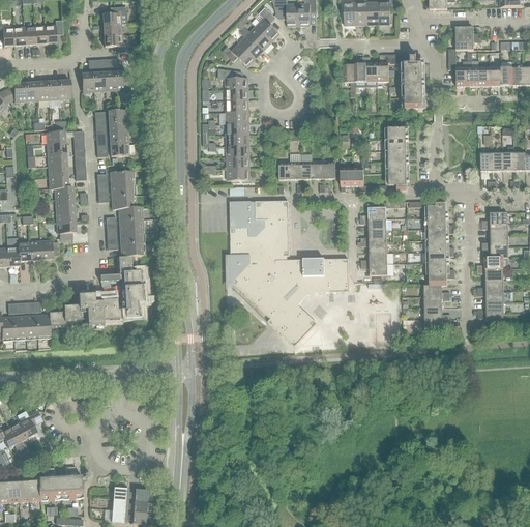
[(286,26),(298,26),(297,2),(287,2),(287,0),(272,0),(276,13),(286,12),(286,26)]
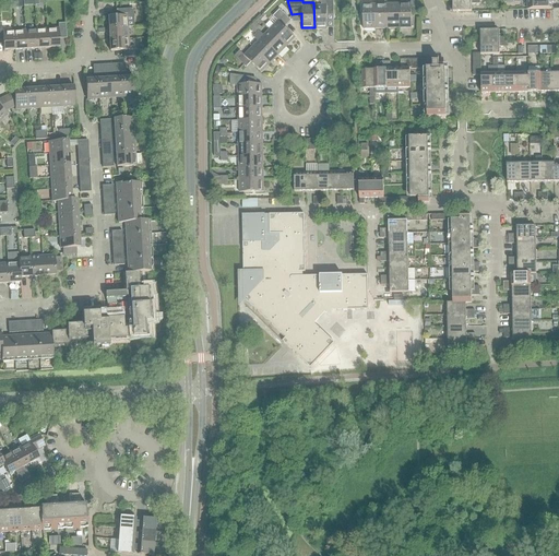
[(326,0),(326,2),(313,2),(314,27),(326,26),(326,11),(332,11),(332,0),(326,0)]
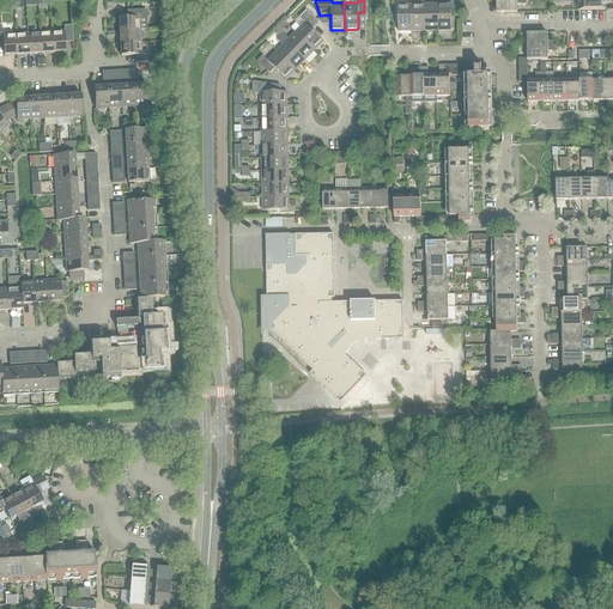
[(526,1),(526,0),(496,0),(496,10),(516,10),(516,1),(526,1)]
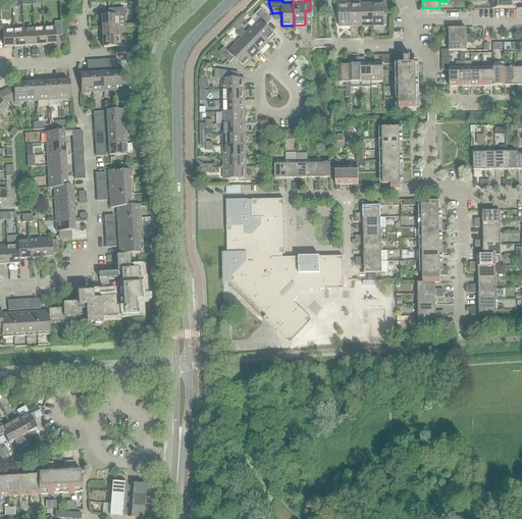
[(338,24),(350,23),(350,1),(337,1),(338,24)]
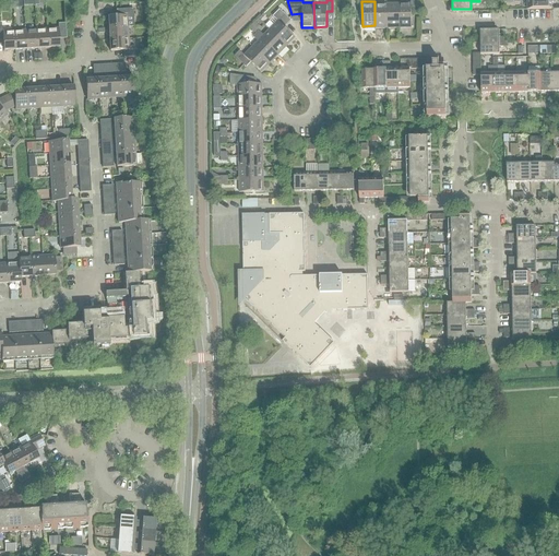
[(375,25),(387,25),(387,1),(375,1),(375,25)]
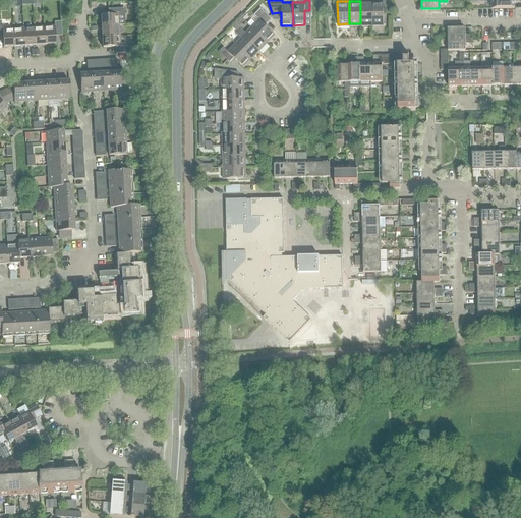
[(360,1),(360,23),(371,23),(370,1),(360,1)]
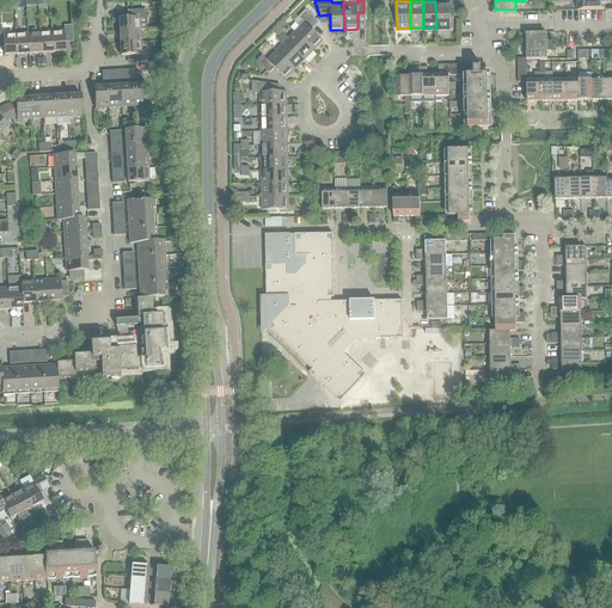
[(450,1),(435,1),(436,28),(450,28),(450,1)]
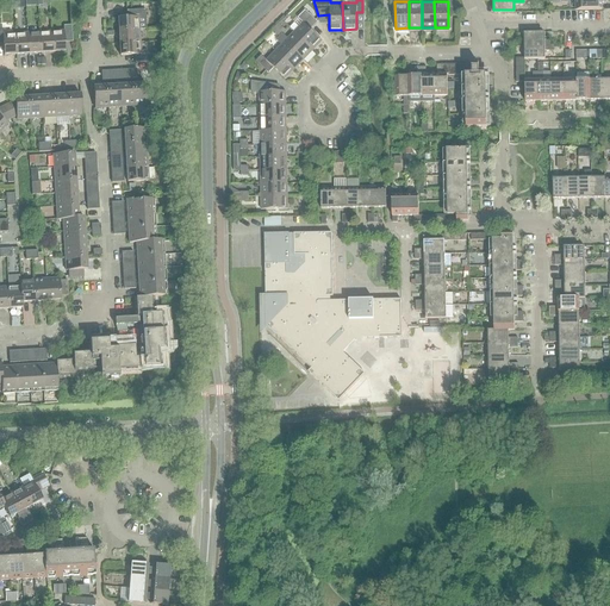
[(117,16),(118,27),(138,26),(138,25),(145,25),(144,13),(144,6),(139,7),(139,6),(125,7),(125,14),(117,16)]
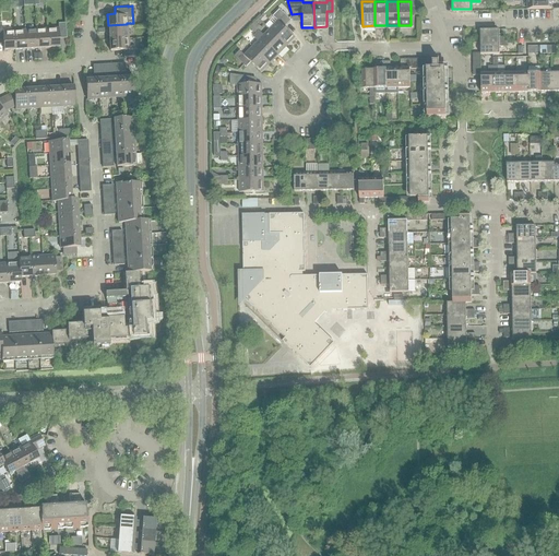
[(277,18),(269,26),(286,44),(295,35),(283,24),(290,18),(280,7),(273,14),(277,18)]
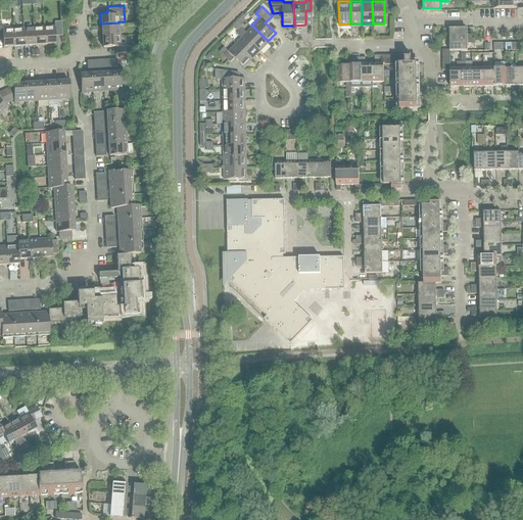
[(0,17),(0,36),(2,37),(3,45),(13,44),(12,27),(2,27),(1,18),(0,17)]
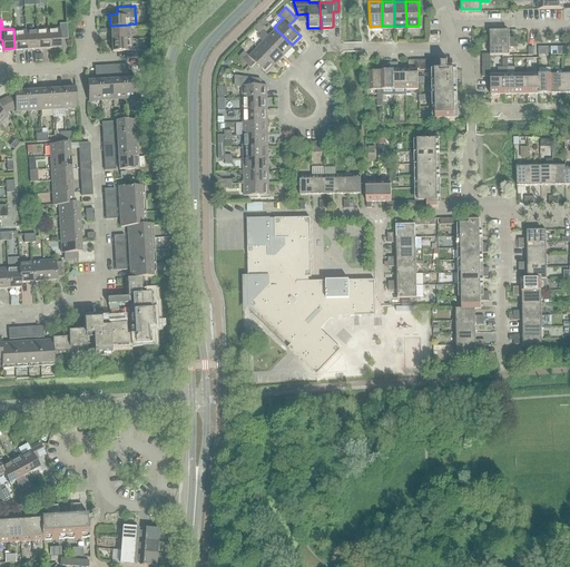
[(48,27),(49,46),(60,45),(60,37),(67,36),(66,20),(59,21),(59,26),(48,27)]
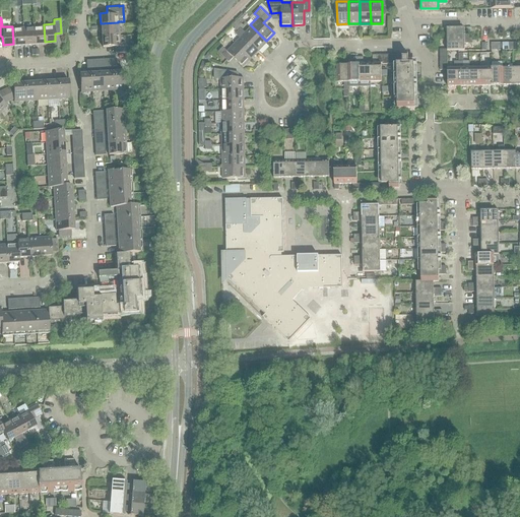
[(119,33),(118,22),(101,23),(102,34),(119,33)]
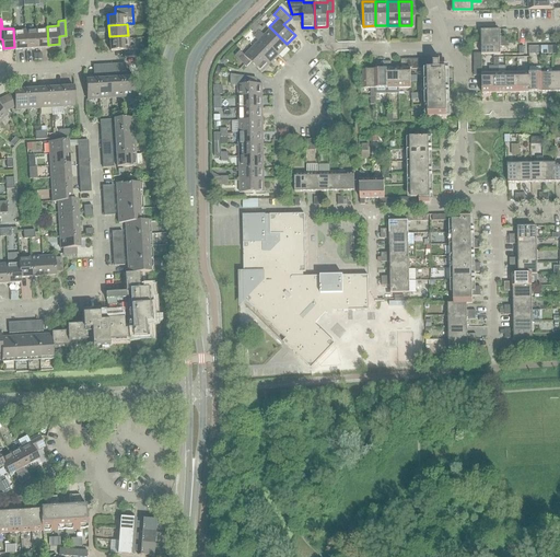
[(36,46),(35,26),(24,27),(25,46),(36,46)]
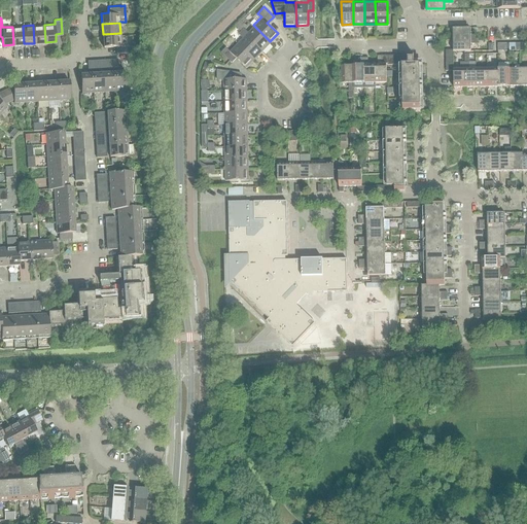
[(45,42),(44,25),(33,25),(34,43),(45,42)]
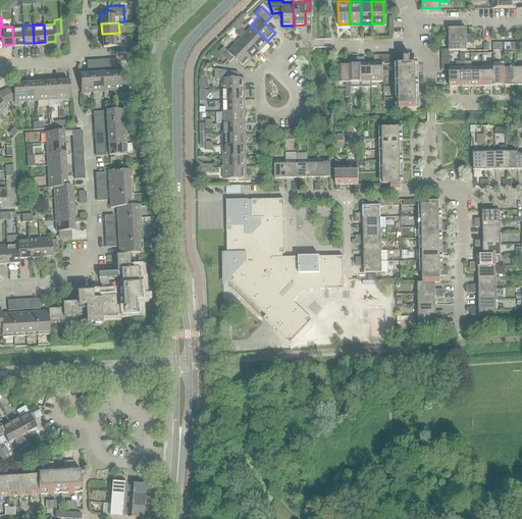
[(259,49),(267,41),(251,24),(246,30),(242,26),(239,29),(259,49)]
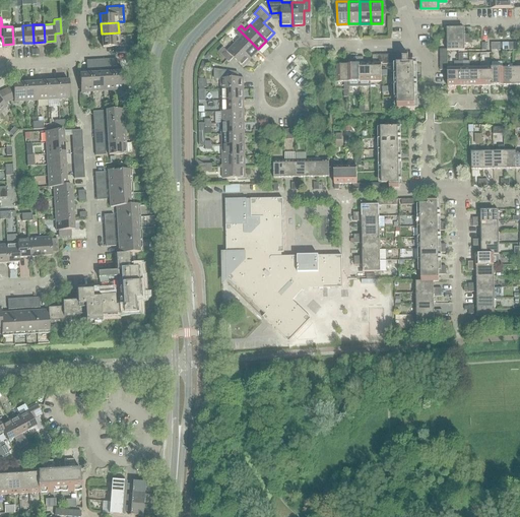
[(23,43),(22,25),(12,26),(13,44),(23,43)]
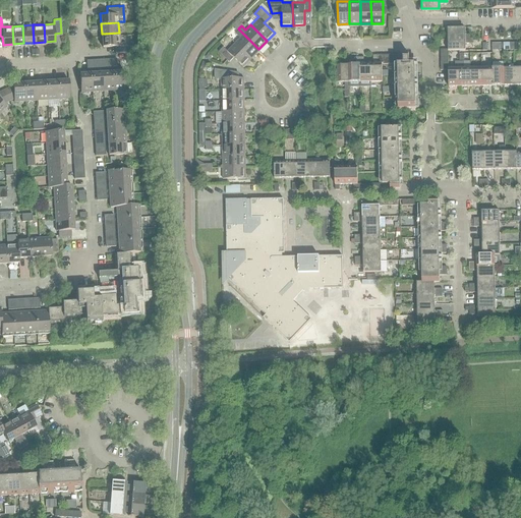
[(447,37),(472,37),(472,32),(464,33),(464,25),(447,25),(447,37)]
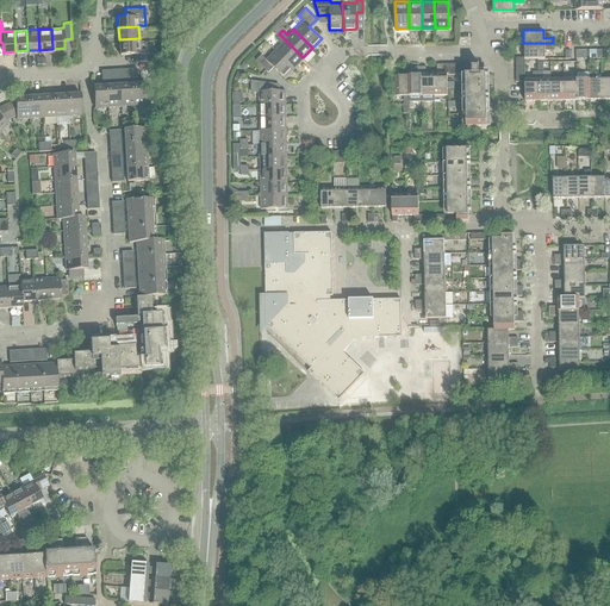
[(281,42),(275,48),(294,67),(303,57),(279,33),(277,37),(281,42)]
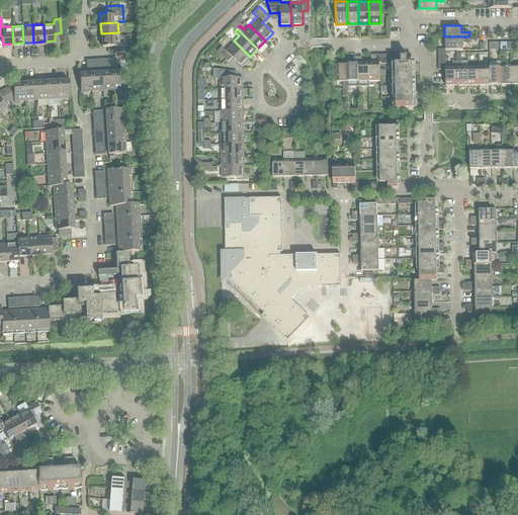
[(101,33),(101,45),(113,44),(114,51),(128,50),(127,43),(123,44),(123,40),(118,40),(118,32),(101,33)]
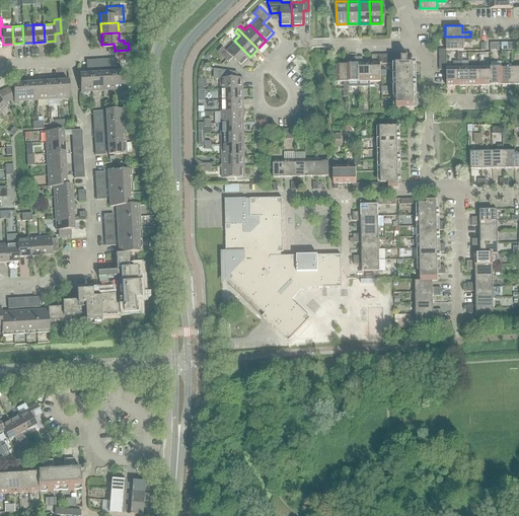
[(446,48),(463,48),(463,41),(471,41),(470,37),(445,37),(445,47),(445,48),(446,48)]
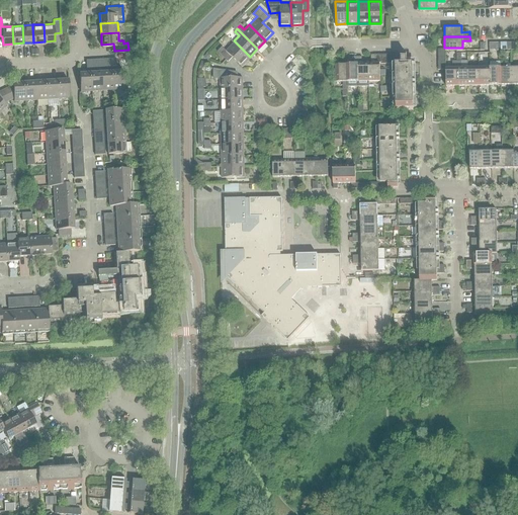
[(242,65),(250,57),(234,40),(226,49),(222,45),(217,49),(228,60),(232,55),(242,65)]
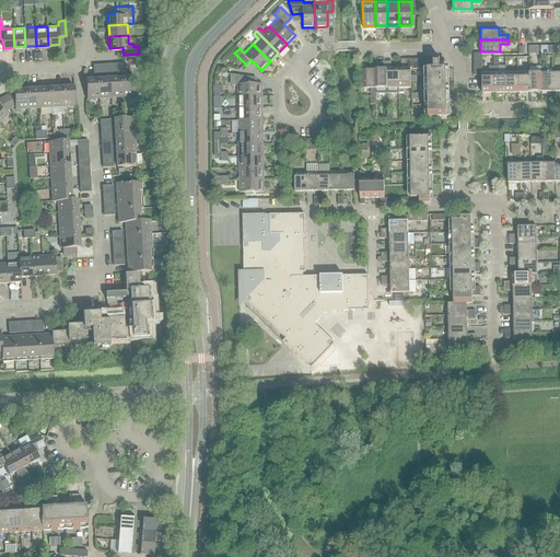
[(410,67),(427,66),(428,114),(446,114),(445,66),(439,66),(439,56),(409,57),(410,67)]
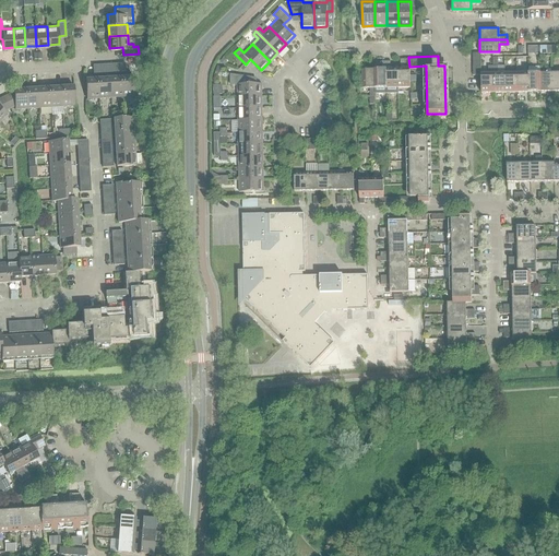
[(409,85),(409,67),(408,57),(404,57),(404,67),(397,67),(397,85),(409,85)]
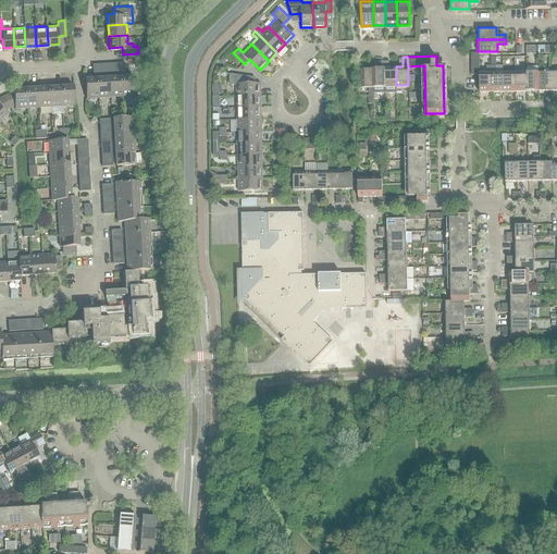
[(384,85),(384,59),(379,59),(380,66),(372,66),(372,85),(384,85)]
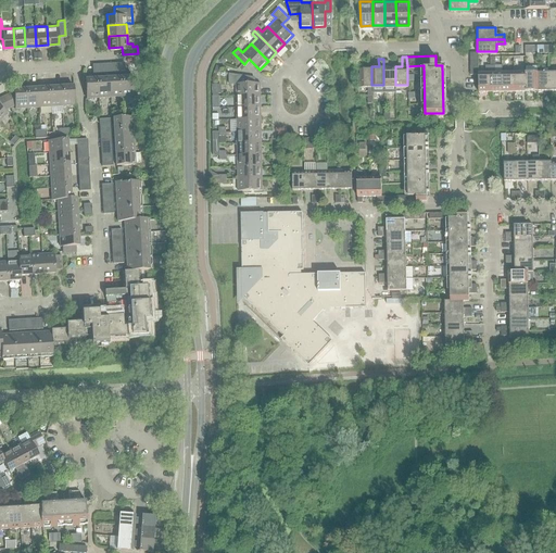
[(395,85),(395,66),(388,66),(388,59),(383,59),(383,85),(395,85)]
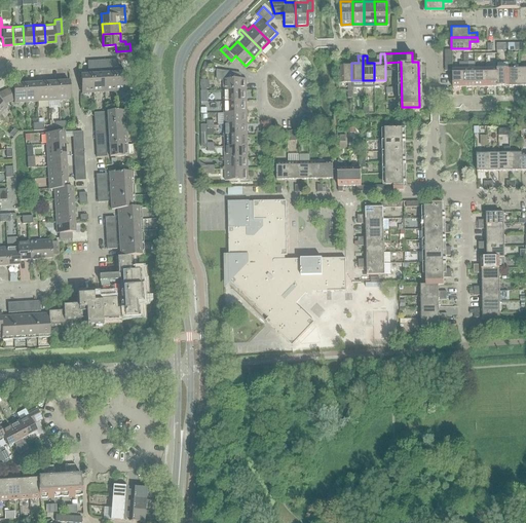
[(452,67),(452,69),(452,85),(463,84),(463,60),(458,60),(459,67),(452,67)]
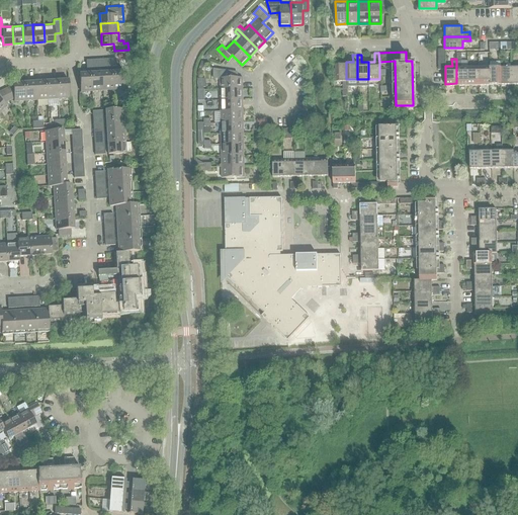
[(456,83),(467,83),(467,66),(460,66),(460,59),(456,59),(456,83)]
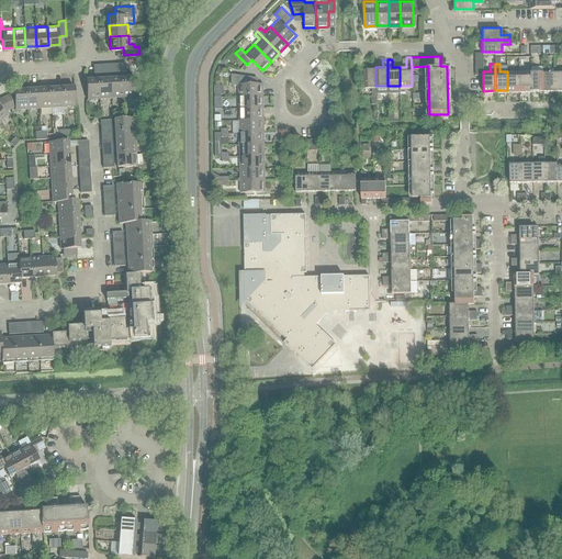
[(375,86),(375,67),(363,67),(363,87),(371,86),(371,94),(377,94),(375,86)]
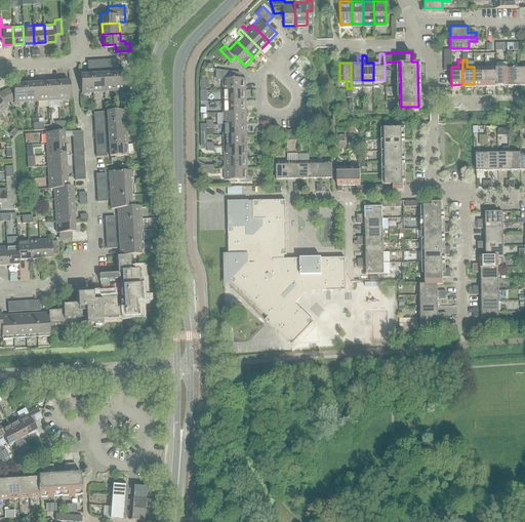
[(507,84),(507,66),(495,67),(496,84),(507,84)]
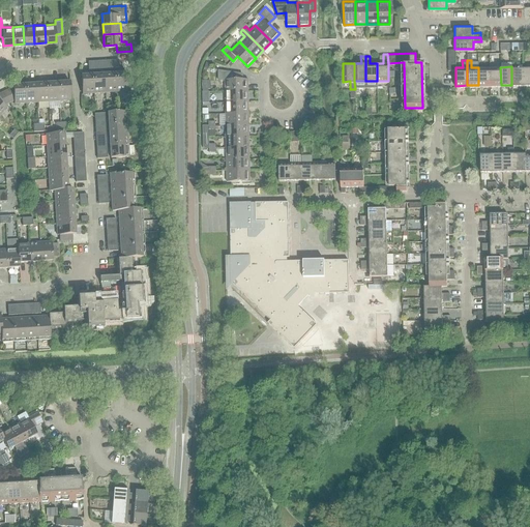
[(511,85),(523,84),(523,66),(511,66),(511,85)]
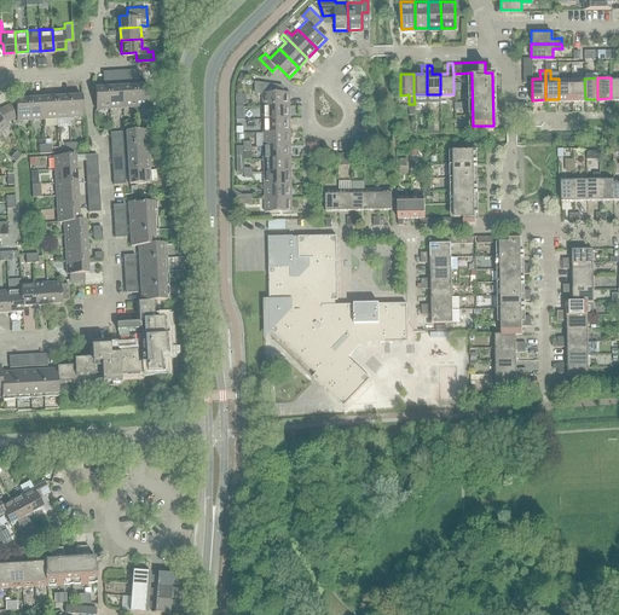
[(572,99),(572,79),(559,79),(559,99),(572,99)]
